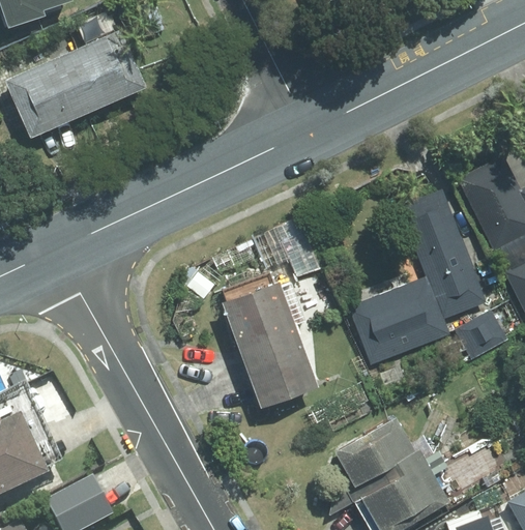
[(0,0),(0,6),(7,28),(42,17),(40,10),(69,1),(68,0),(0,0)]
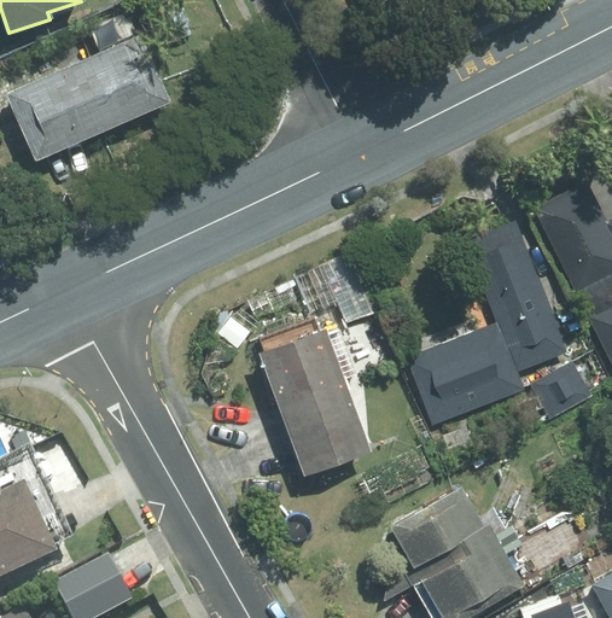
[(140,35),(7,94),(36,161),(170,103),(140,35)]
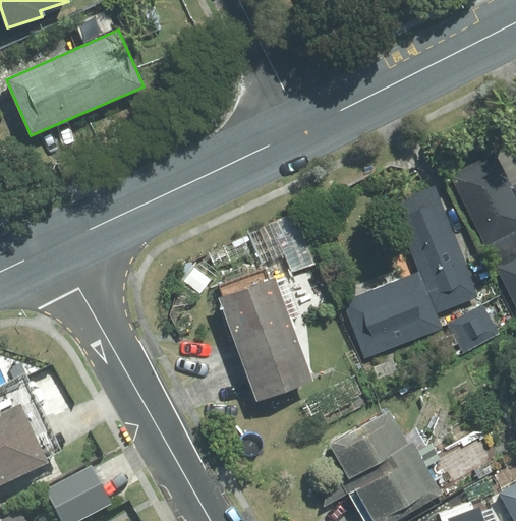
[(515,256),(496,267),(515,305),(515,187),(513,188),(494,152),(449,175),(486,247),(515,232),(515,256)]
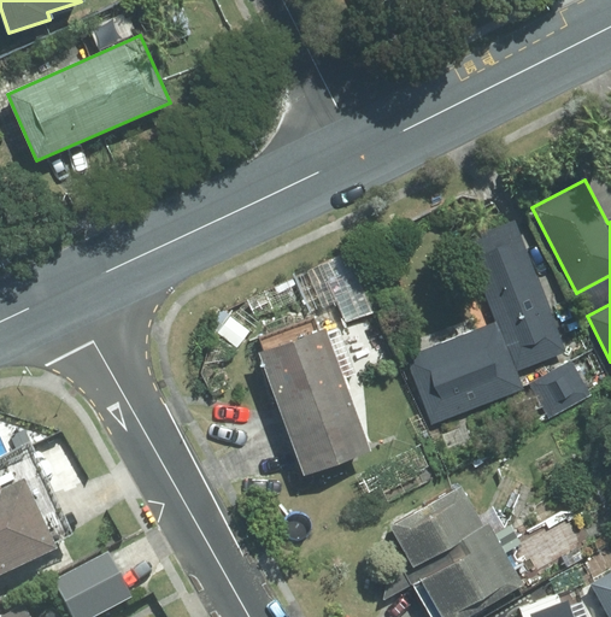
[(568,350),(517,218),(468,238),(501,322),(407,357),(432,419),(522,386),(516,369),(568,350)]
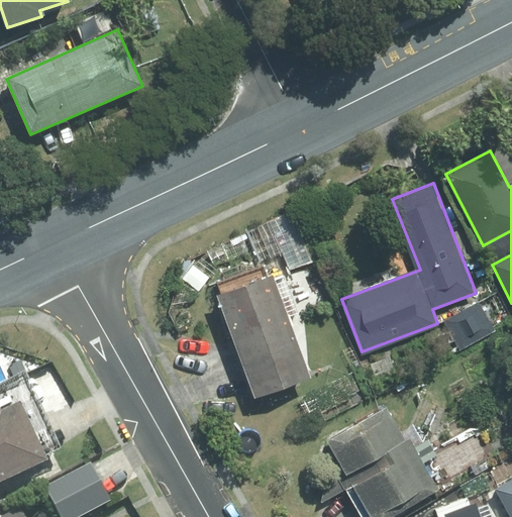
[(308,375),(270,273),(215,292),(253,395),(308,375)]
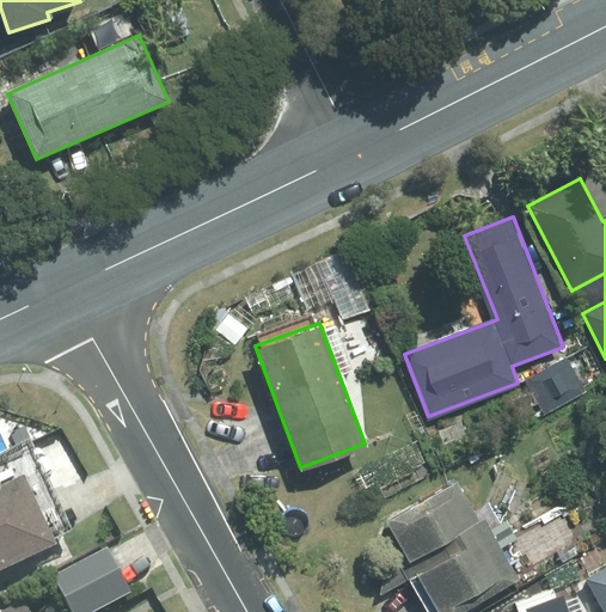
[(564,359),(527,380),(546,414),(583,392),(564,359)]
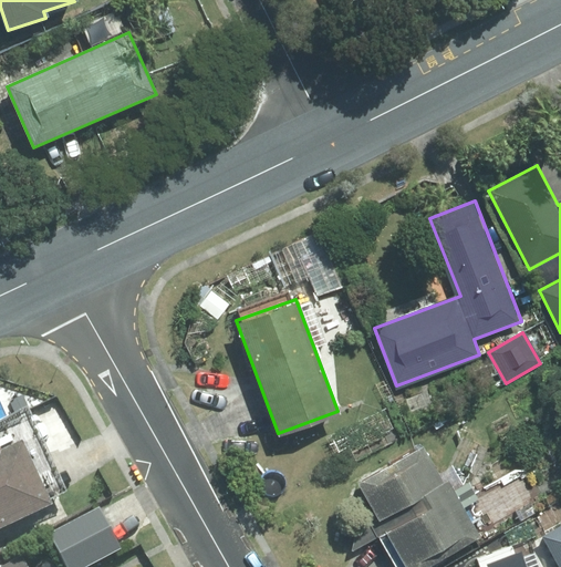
[(418,443),(354,481),(404,566),(424,566),(474,538),(418,443)]
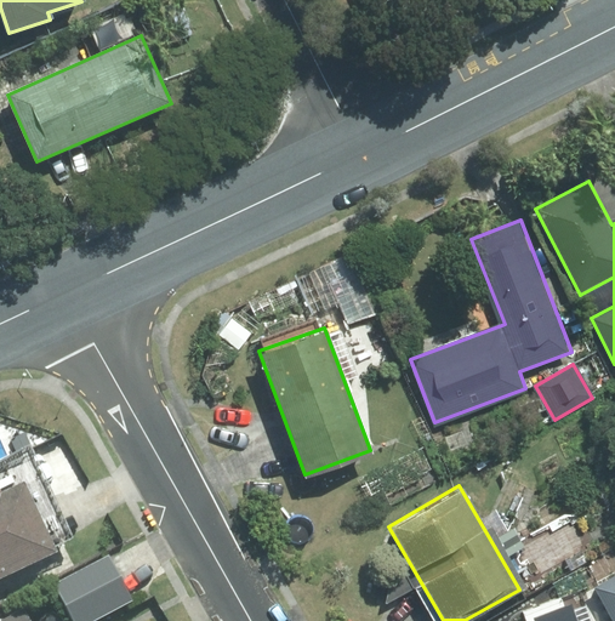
[(0,584),(53,559),(21,491),(0,500),(0,584)]
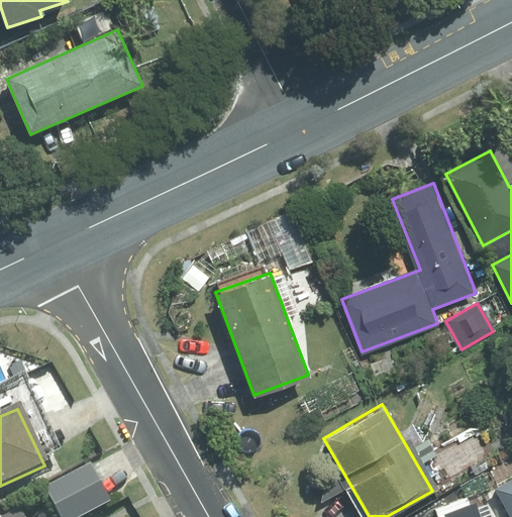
[(45,490),(60,516),(85,516),(110,504),(90,467),(45,490)]
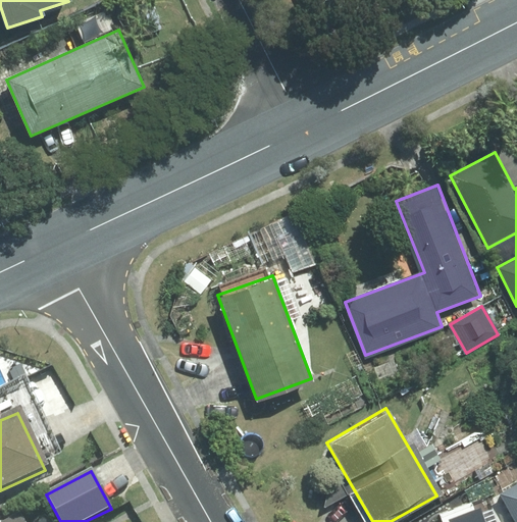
[(484,521),(478,506),(445,519),(446,521),(484,521)]
